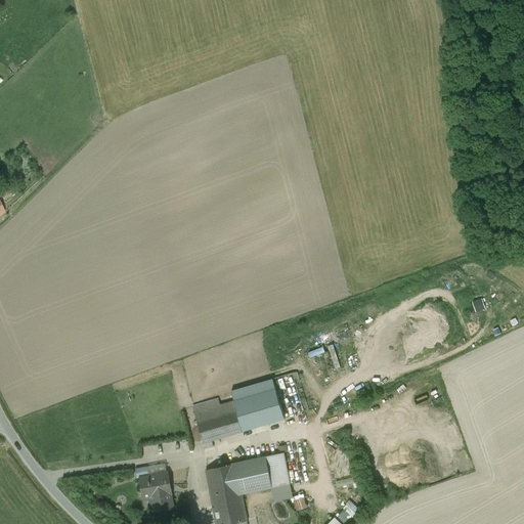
[(340,377),(338,368),(344,367),(338,344),(331,346),(333,353),(328,354),(334,378),(340,377)]
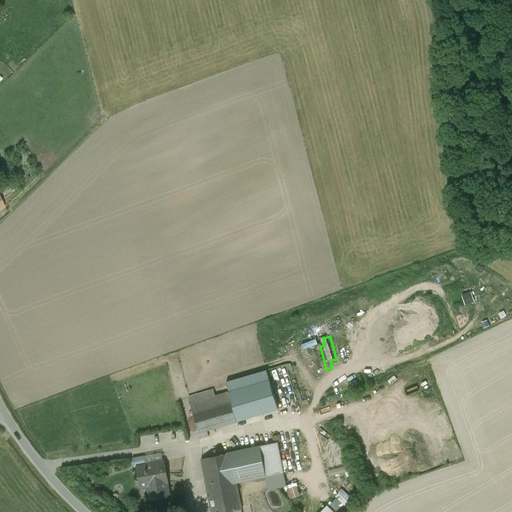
[(305,349),(321,344),(320,339),(304,345),(305,349)]
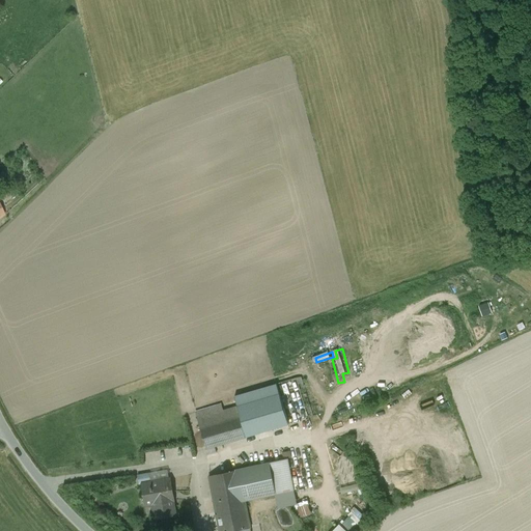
[(324,388),(330,387),(325,364),(318,366),(324,388)]
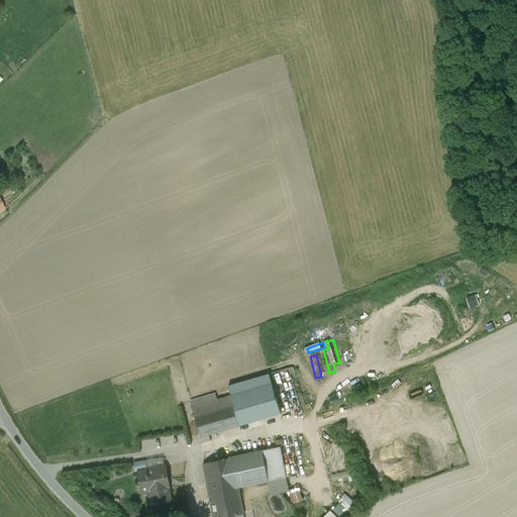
[(231,396),(239,425),(281,413),(270,375),(228,387),(231,396)]
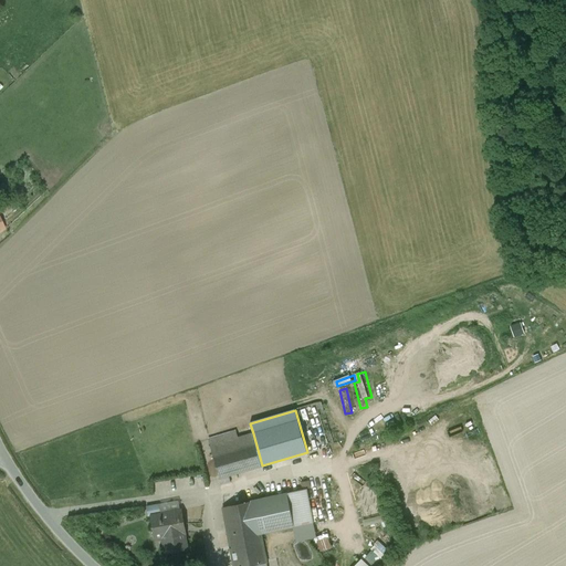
[(253,433),(210,447),(220,479),(262,465),(253,433)]
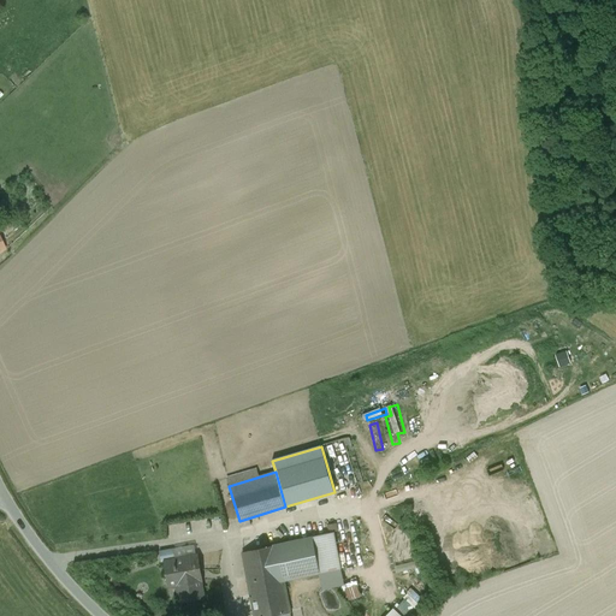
[(335,533),(313,538),(319,573),(323,587),(344,582),(335,533)]
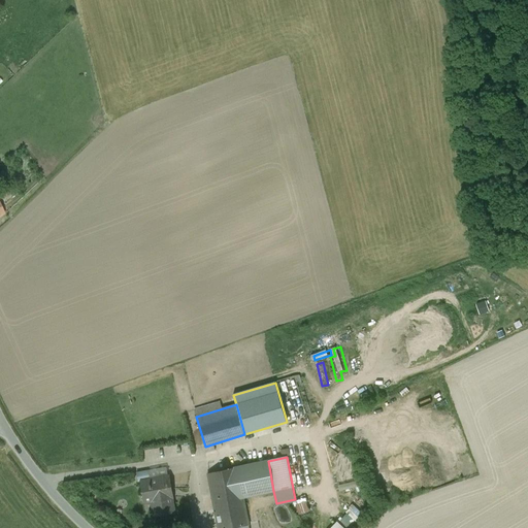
[(268,461),(208,473),(213,503),(243,498),(273,491),(268,461)]
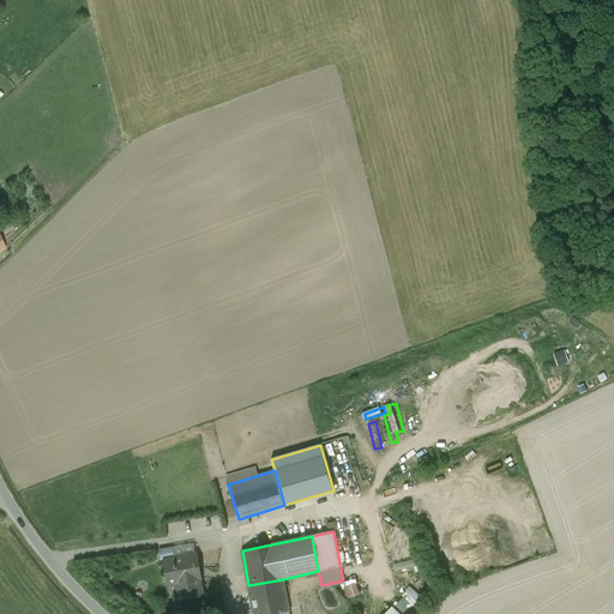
[(197,554),(164,560),(167,577),(175,575),(180,600),(203,595),(199,578),(200,578),(197,554)]
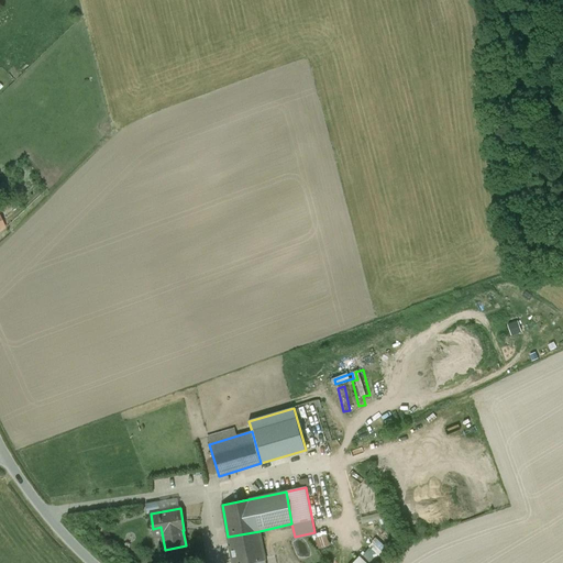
[(332,530),(320,532),(321,548),(333,545),(332,530)]
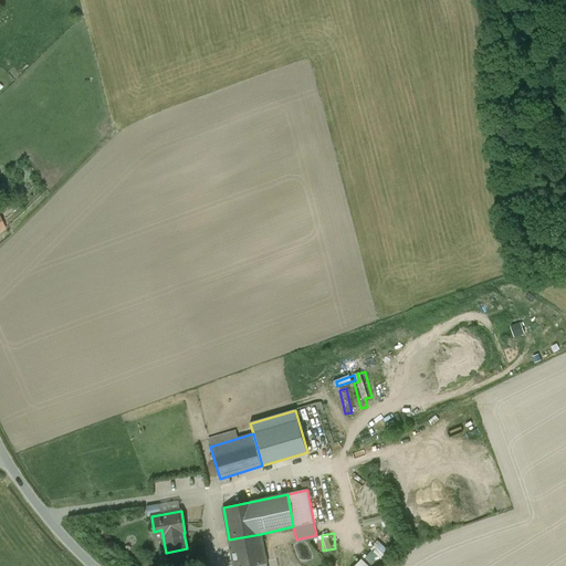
[(261,534),(229,540),(233,565),(250,565),(266,563),(261,534)]
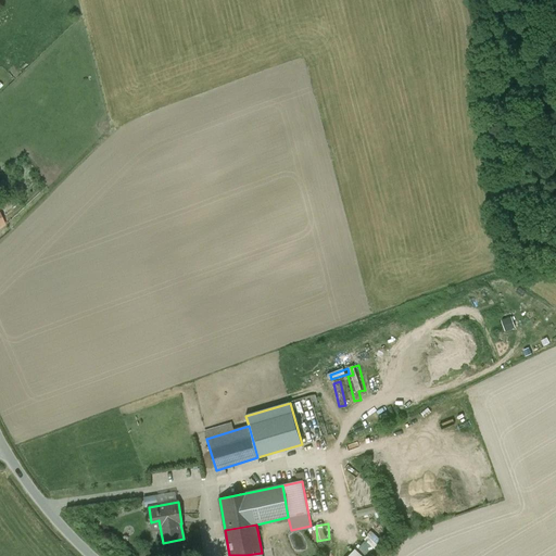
[(374,555),(384,536),(373,531),(362,550),(374,555)]
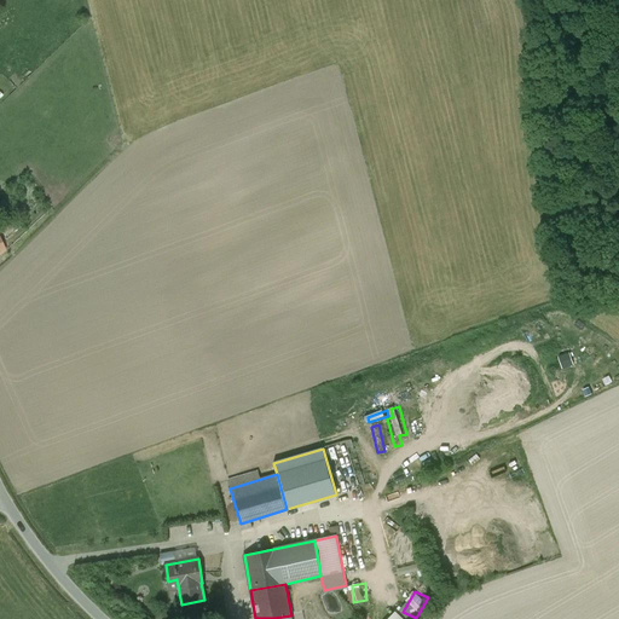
All buildings are outlined.
